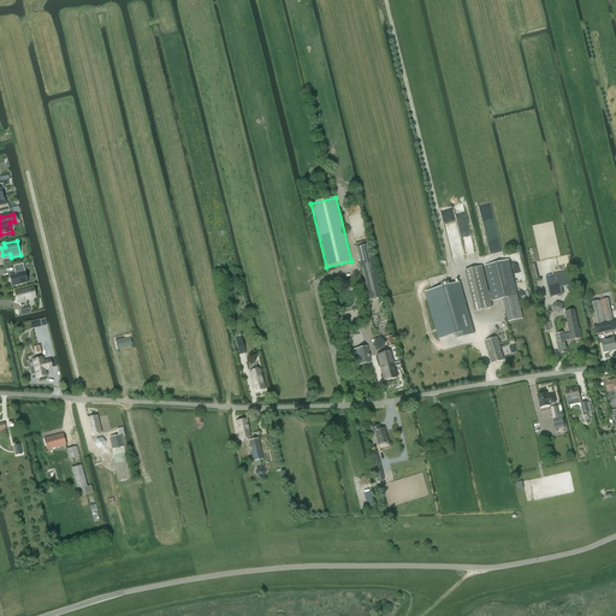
[(381,297),(369,244),(356,248),(369,301),(381,297)]
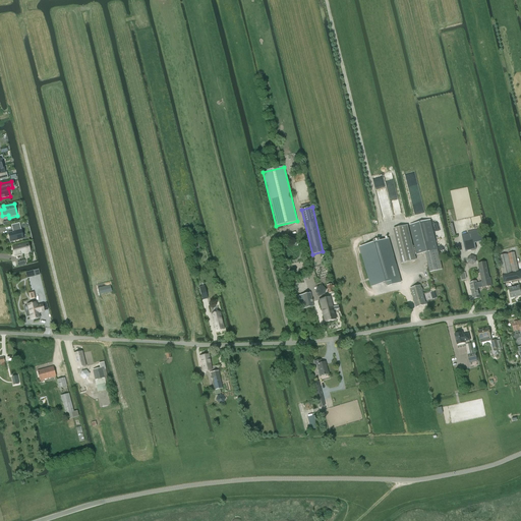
[(424,222),(410,225),(417,255),(421,254),(425,271),(442,267),(438,250),(429,220),(427,221),(424,222)]
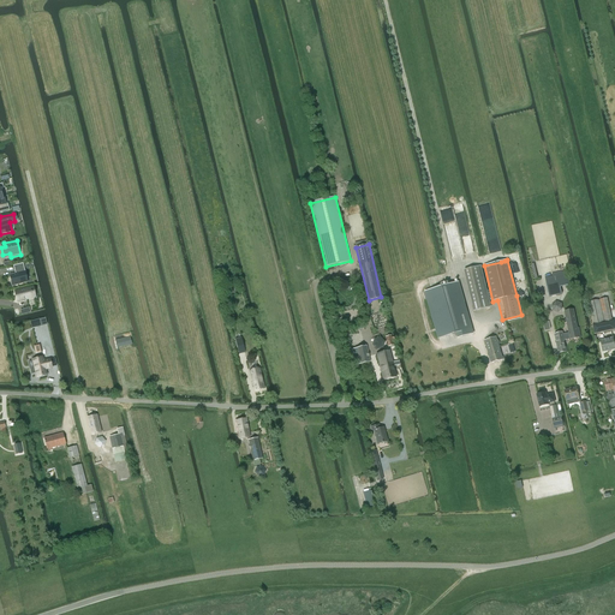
[(25,270),(23,263),(15,266),(17,274),(10,275),(12,286),(28,281),(25,270)]
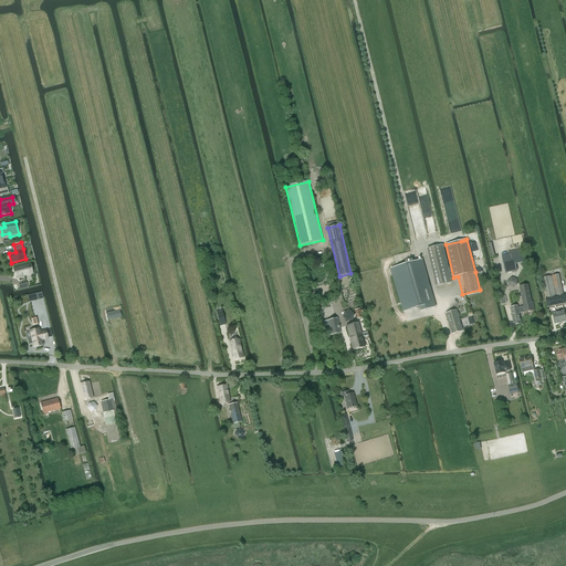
[(443,245),(427,249),(436,286),(452,283),(443,245)]
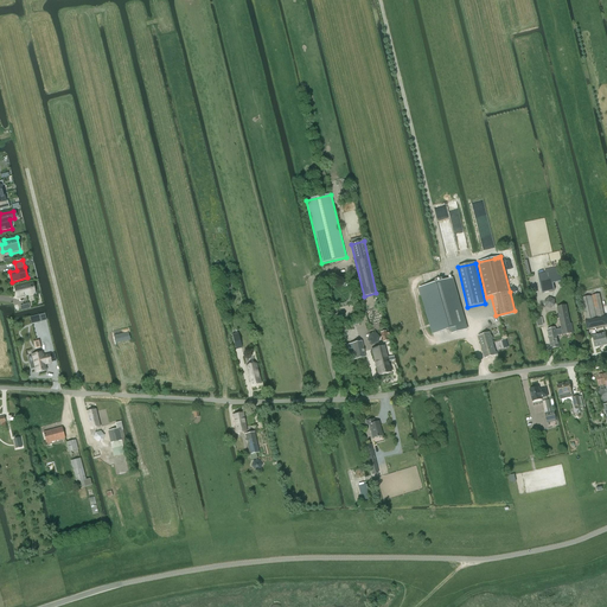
[(547,273),(538,274),(542,293),(554,291),(553,283),(563,281),(561,269),(547,273)]
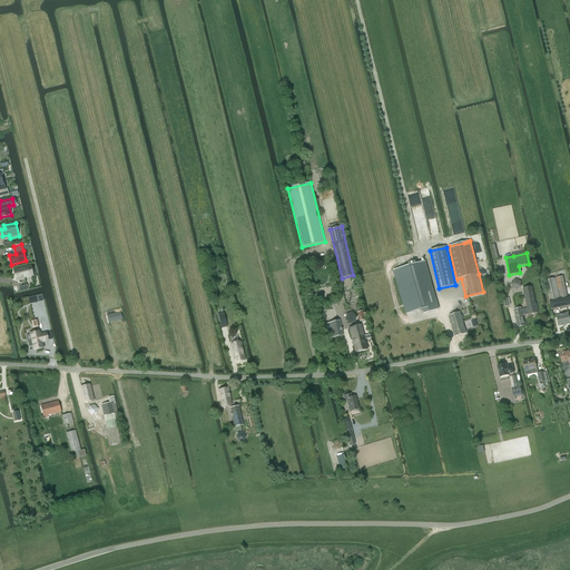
[(424,262),(394,271),(406,314),(424,308),(425,313),(438,310),(424,262)]
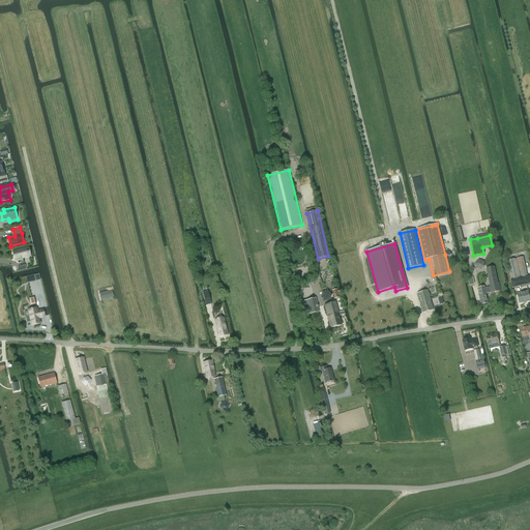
[(23,259),(31,257),(29,247),(13,252),(16,260),(23,258),(23,259)]
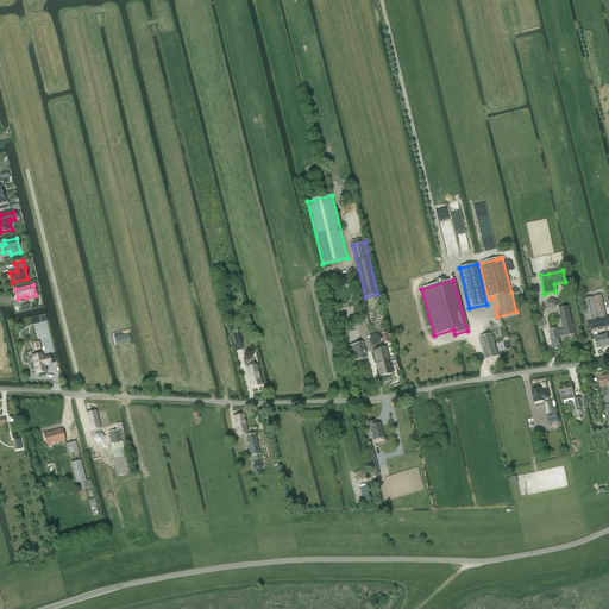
[(586,322),(588,328),(589,331),(608,326),(608,324),(608,318),(607,318),(601,295),(583,300),(588,322),(586,322)]
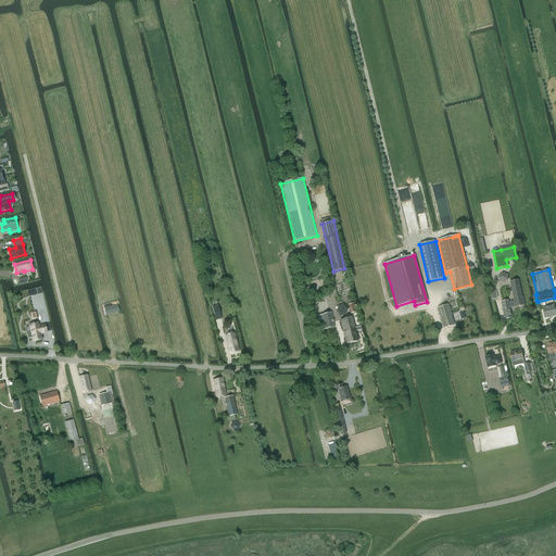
[(522,297),(519,280),(510,281),(515,301),(509,302),(509,301),(502,302),(505,319),(513,318),(510,307),(516,306),(516,307),(526,305),(523,297),(522,297)]
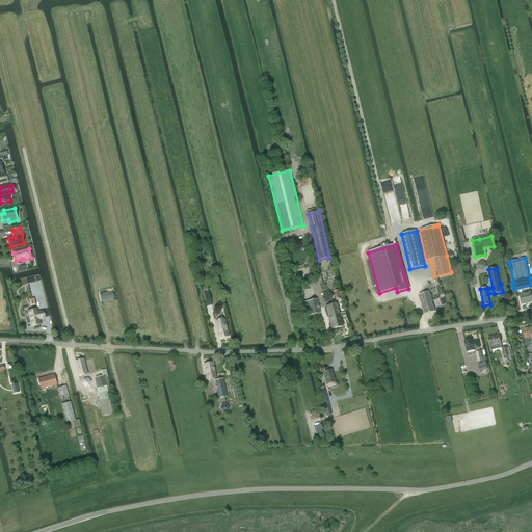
[(102,300),(113,297),(112,291),(100,294),(102,300)]
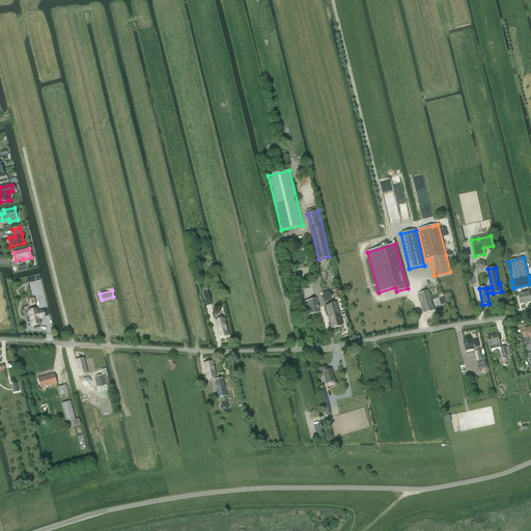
[(324,292),(322,298),(326,302),(331,301),(333,296),(329,291),(324,292)]
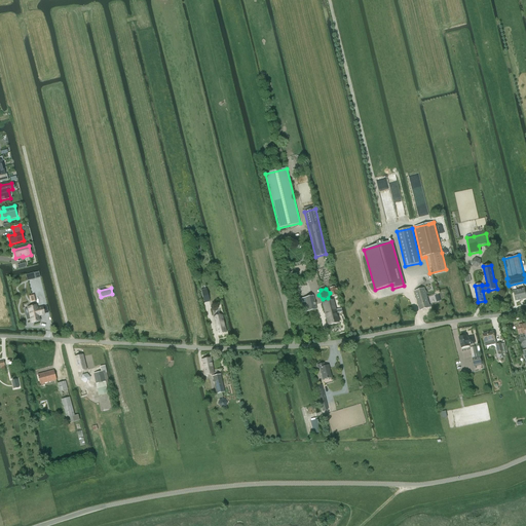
[(424,289),(420,290),(414,292),(417,301),(427,298),(424,289)]
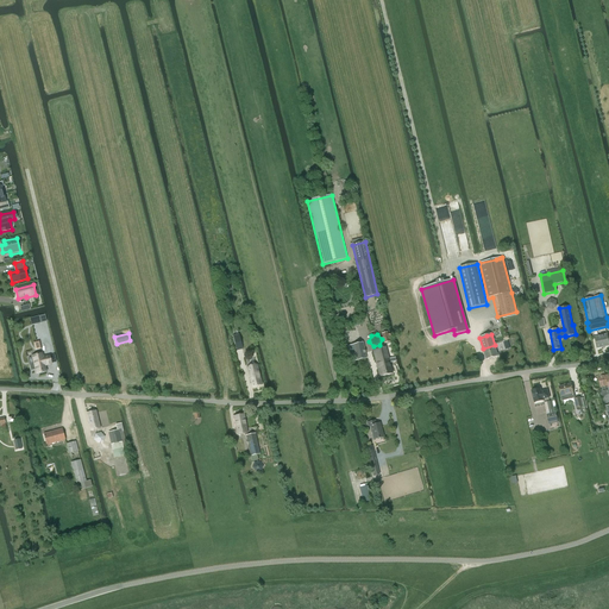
[(597,349),(608,345),(608,343),(607,334),(595,338),(597,349)]
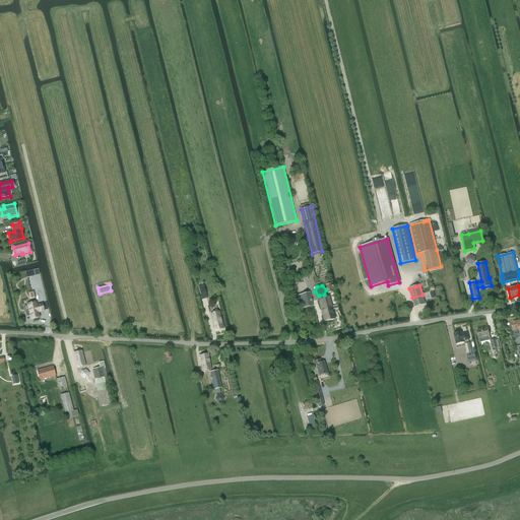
[(300,309),(313,306),(310,293),(298,296),(300,309)]
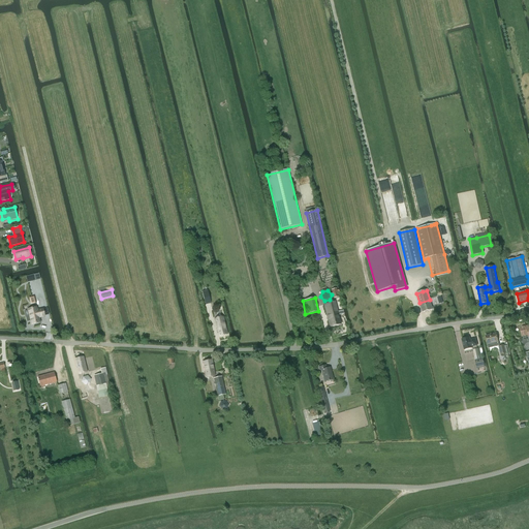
[(430,300),(419,303),(423,312),(433,309),(430,300)]
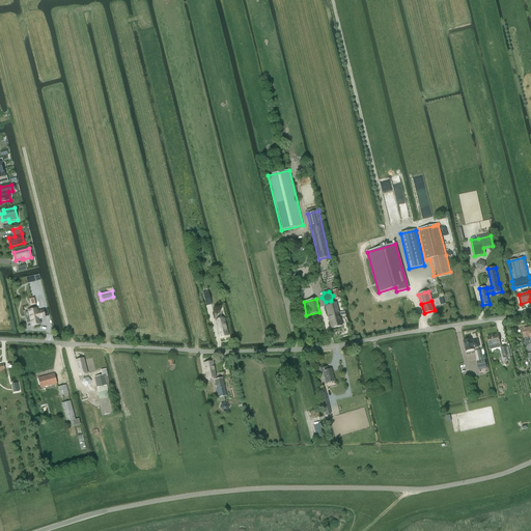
[(345,314),(344,311),(339,313),(336,303),(326,305),(331,329),(342,326),(340,316),(344,315),(345,314)]
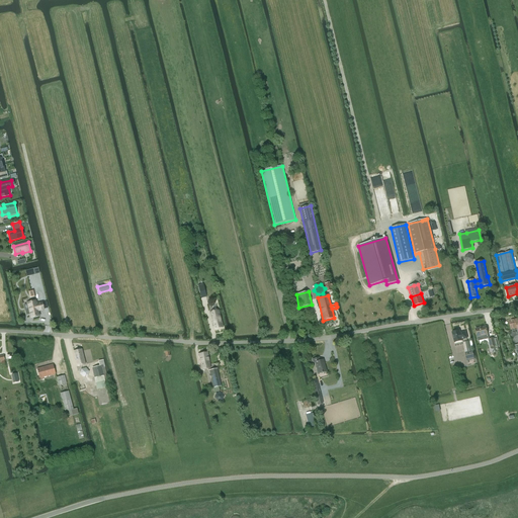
[(29,310),(25,311),(26,315),(30,315),(31,318),(39,316),(38,311),(44,310),(42,303),(36,304),(35,300),(27,303),(29,310)]
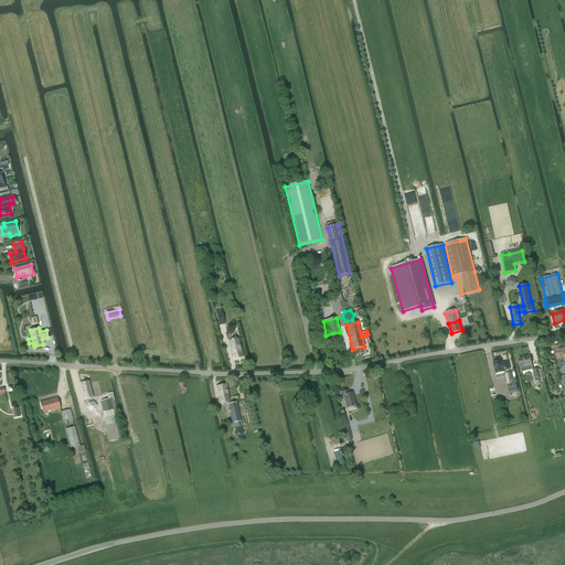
[(238,339),(230,341),(234,359),(243,356),(238,339)]
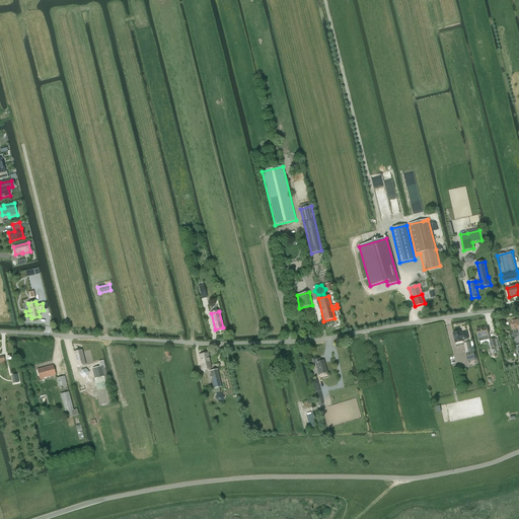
[(516,339),(518,337),(518,318),(510,321),(513,330),(514,329),(514,331),(516,339)]
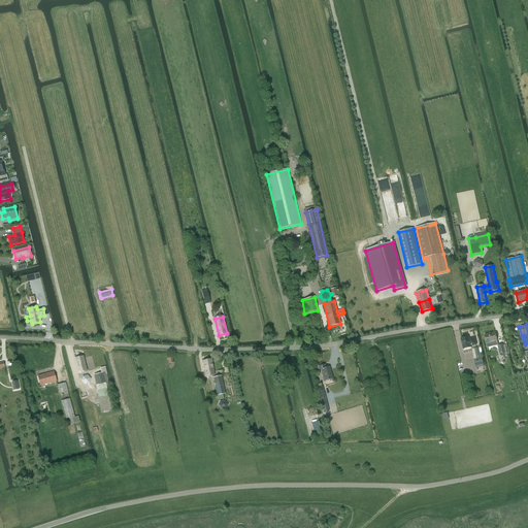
[(495,332),(485,335),(487,343),(488,348),(498,344),(497,340),(495,332)]
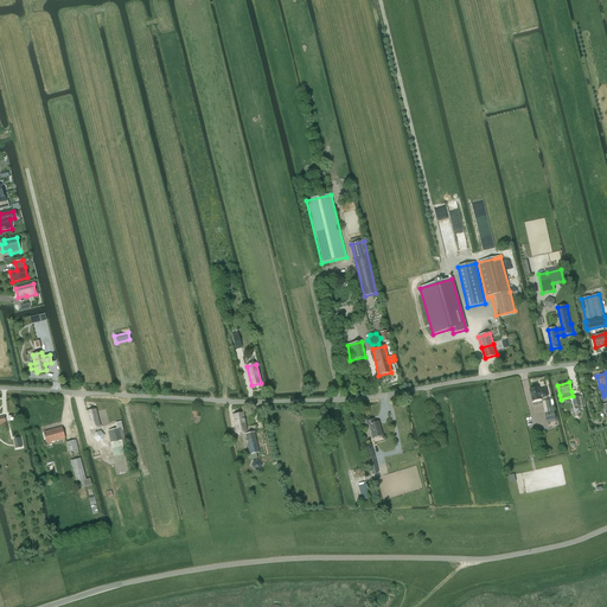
[(530,389),(534,402),(542,400),(542,398),(548,396),(547,389),(540,390),(540,388),(530,389)]
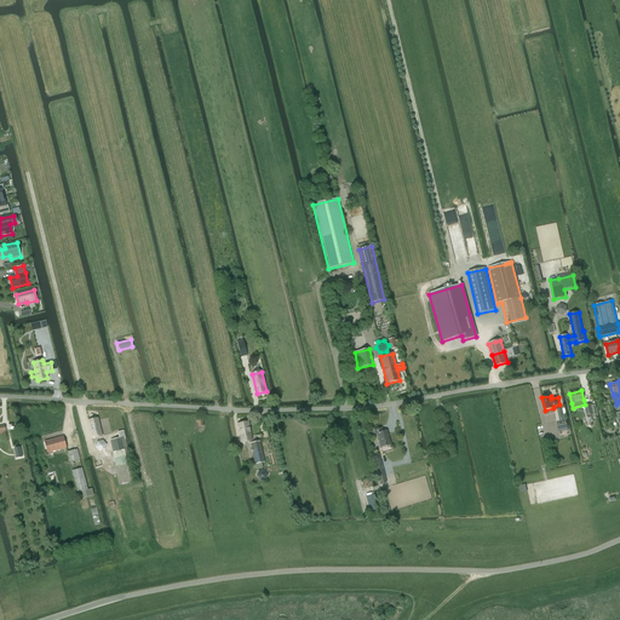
[(591,405),(585,406),(587,417),(593,414),(593,415),(596,415),(593,405),(591,406),(591,405)]
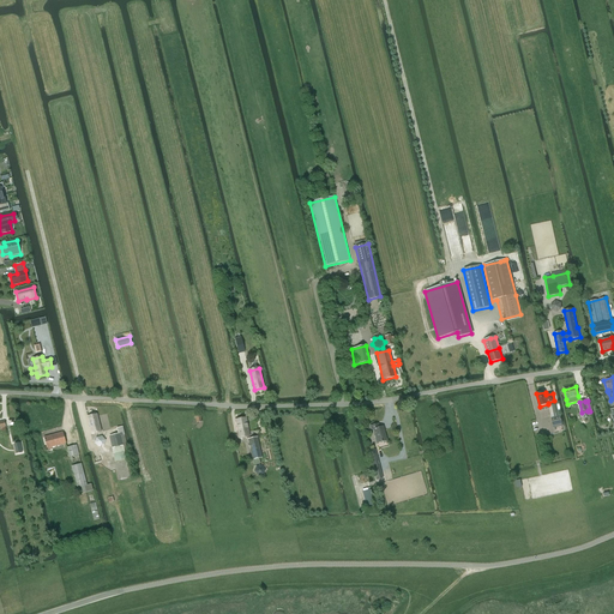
[(88,416),(91,434),(101,432),(97,414),(88,416)]
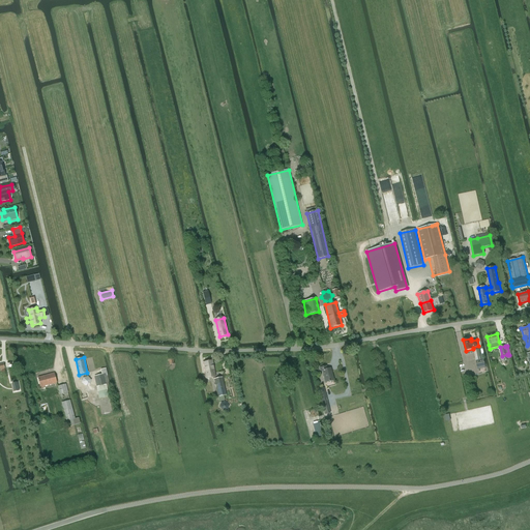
[(486,366),(483,359),(476,361),(477,367),(486,366)]
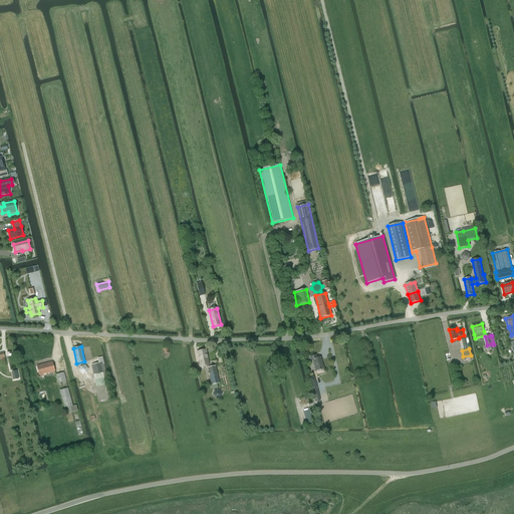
[(201,366),(210,364),(207,349),(198,351),(201,366)]
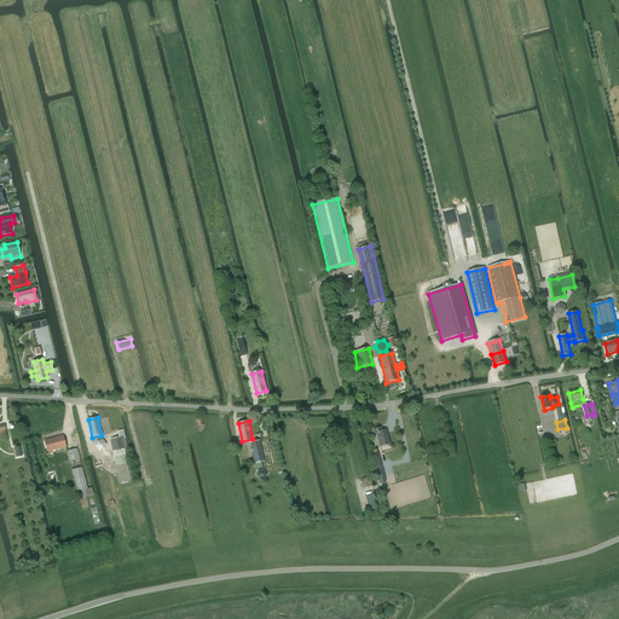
[(380,446),(391,444),(387,434),(386,435),(385,431),(382,432),(381,428),(374,429),(375,434),(377,433),(380,446)]
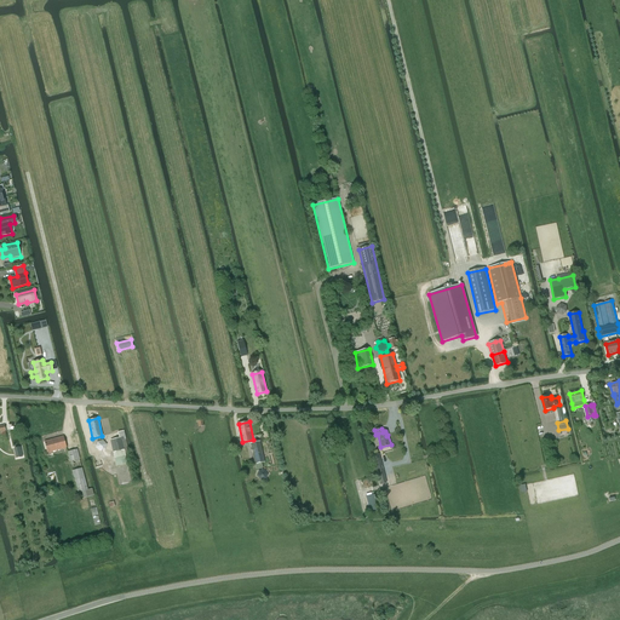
[(119,438),(110,440),(114,459),(125,457),(125,453),(128,452),(124,431),(118,432),(119,438)]
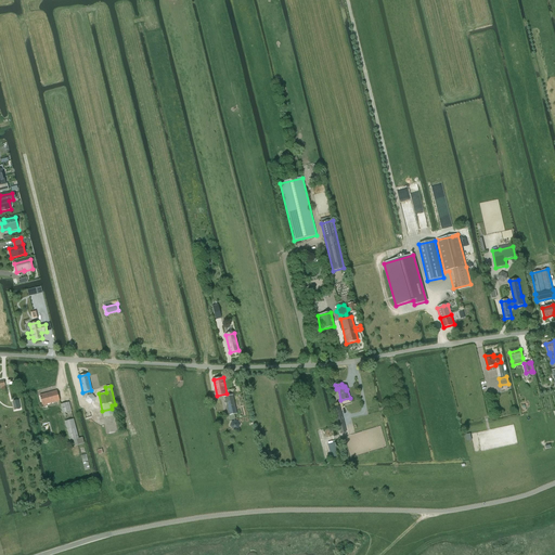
[(42,405),(60,401),(56,390),(40,396),(42,405)]
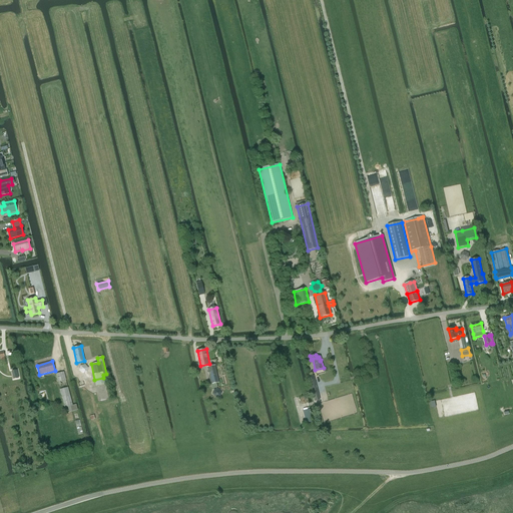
[(214,366),(206,368),(210,384),(218,383),(214,366)]
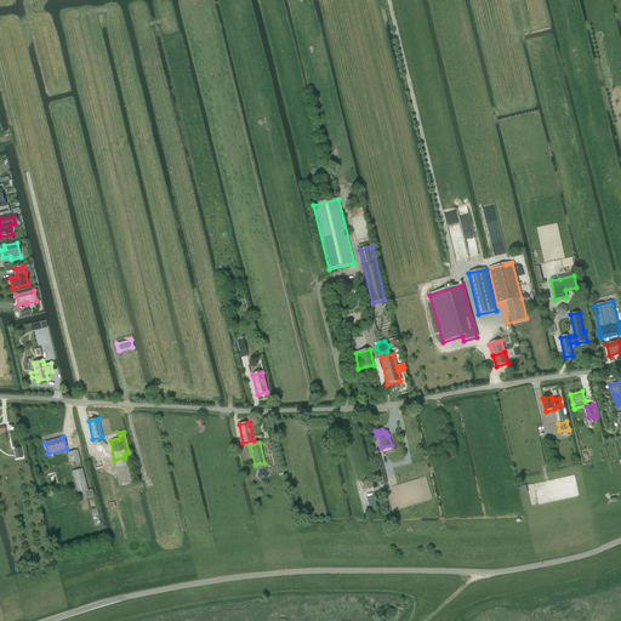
[(68,453),(70,462),(70,466),(80,463),(80,460),(78,450),(68,453)]
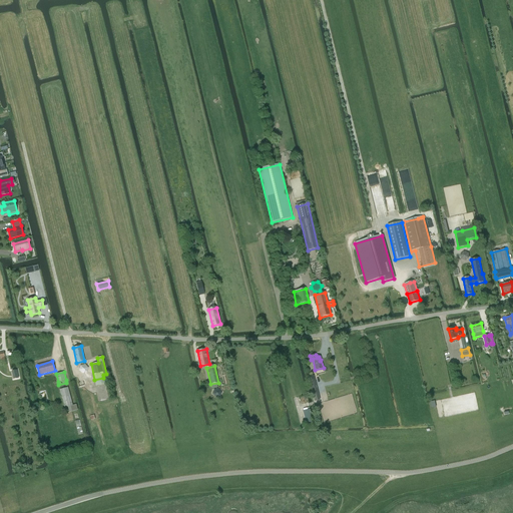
[(320,400),(314,376),(308,377),(315,402),(320,400)]
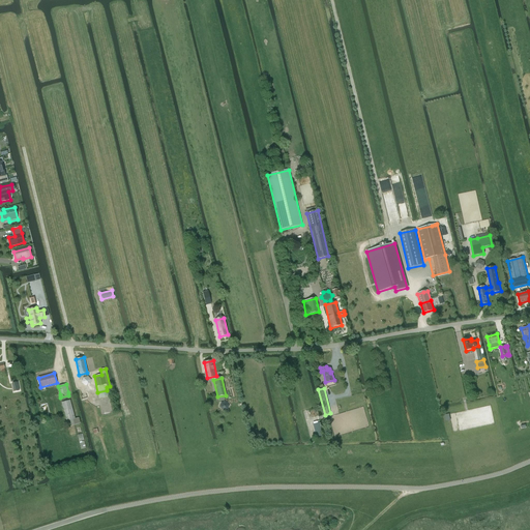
[(68,427),(77,424),(70,401),(62,403),(68,427)]
